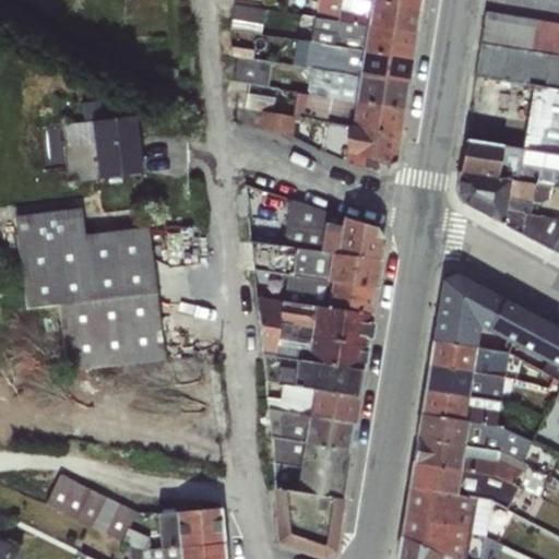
[(369,0),(316,0),(313,18),(322,20),(365,26),(369,1),(369,0)]
